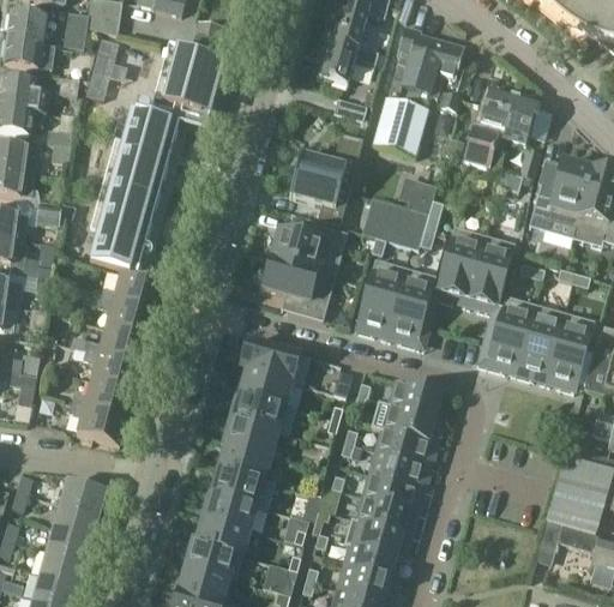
[(90,0),(89,10),(120,14),(122,0),(90,0)]
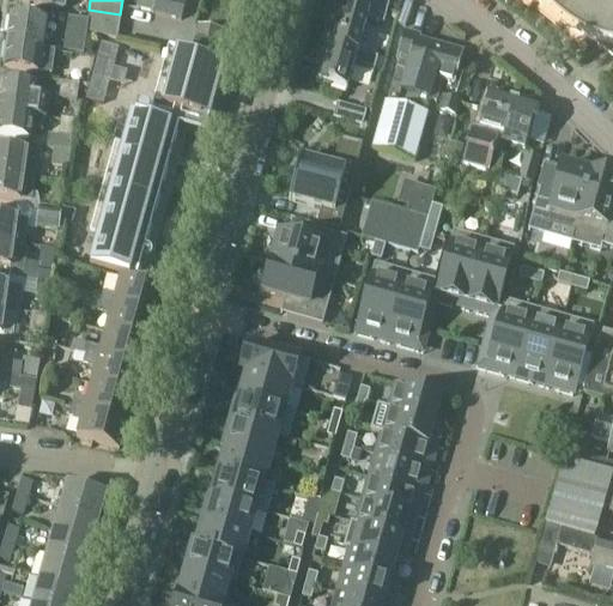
[(153,0),(152,5),(182,12),(184,0),(153,0)]
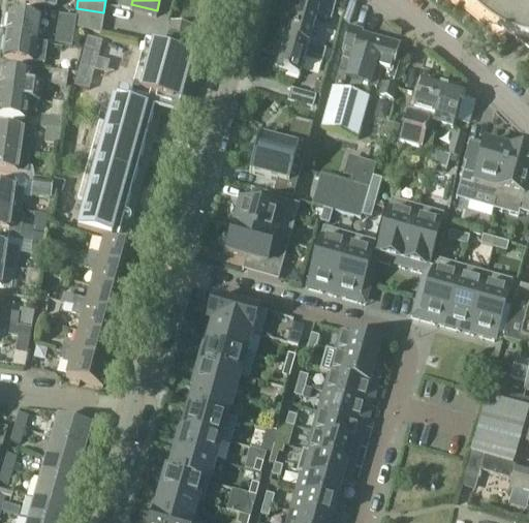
[(285,0),(284,6),(281,19),(293,23),(290,35),(309,40),(318,8),(333,12),(336,0),(285,0)]
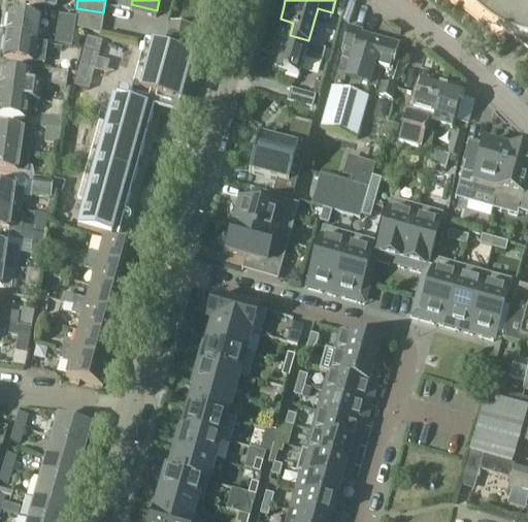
[(473,0),(527,45),(527,0),(473,0)]
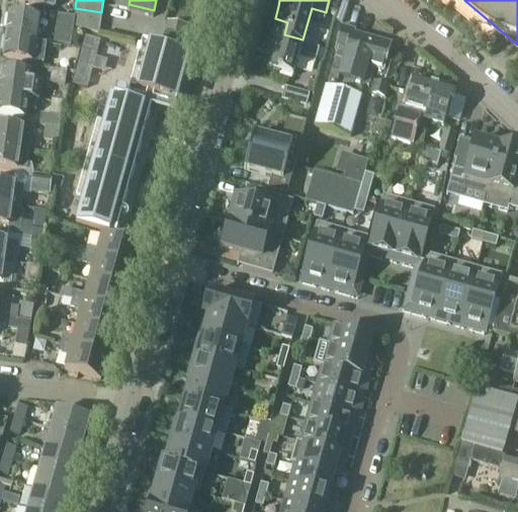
[(99,26),(101,12),(75,8),(75,12),(73,22),(99,26)]
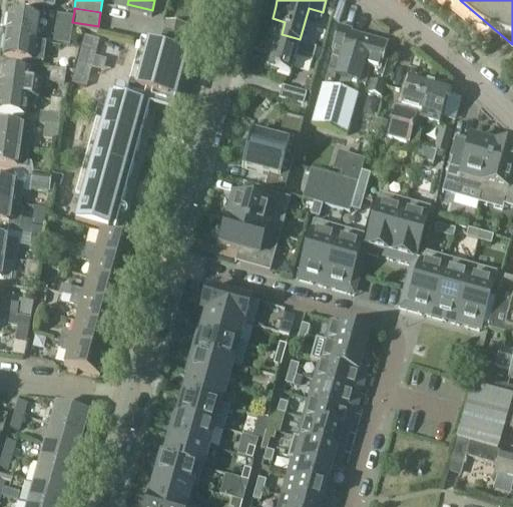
[(35,37),(39,13),(9,9),(7,26),(22,28),(21,37),(35,39),(35,37)]
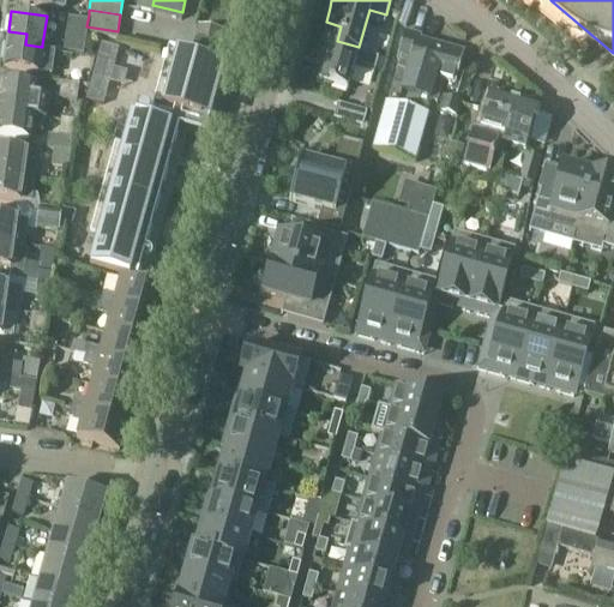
[(218,54),(226,25),(198,18),(191,47),(218,54)]
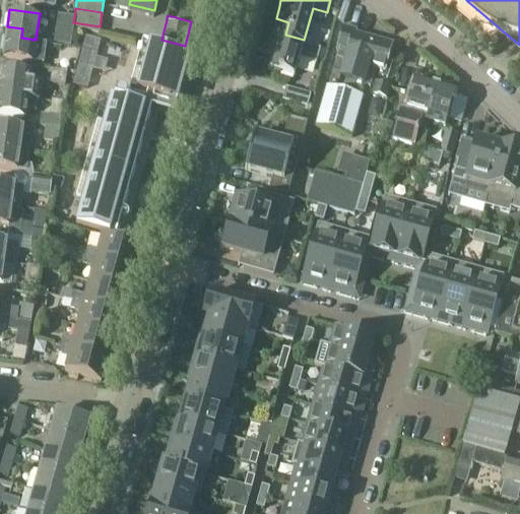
[(288,22),(276,18),(268,45),(273,46),(268,65),(295,72),(300,54),(317,59),(321,45),(304,40),(285,35),(288,22)]
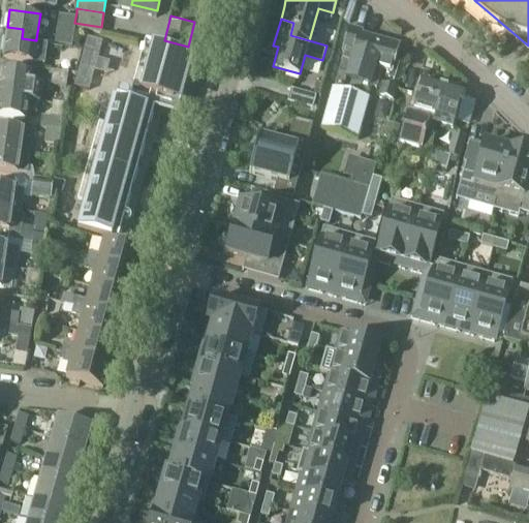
[(374,63),(382,34),(363,28),(364,25),(349,21),(342,47),(344,48),(334,84),(332,83),(320,122),(356,132),(368,93),(367,93),(370,82),(375,84),(379,69),(375,68),(376,64),(374,63)]
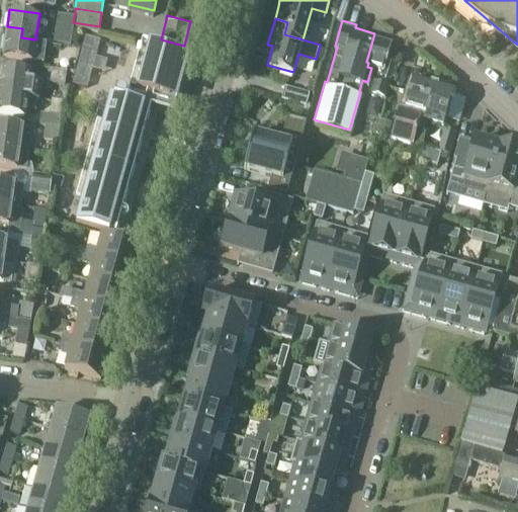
[(22,28),(7,26),(3,53),(33,57),(34,49),(44,51),(46,38),(35,37),(35,39),(21,37),(22,28)]
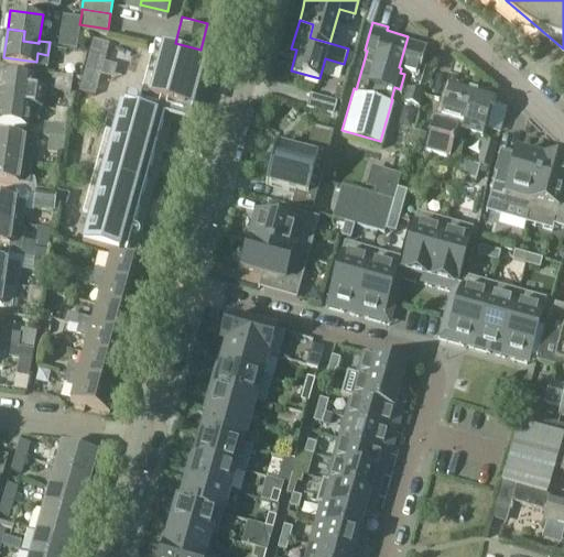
[(65,31),(64,42),(66,43),(77,44),(79,44),(80,33),(65,31)]
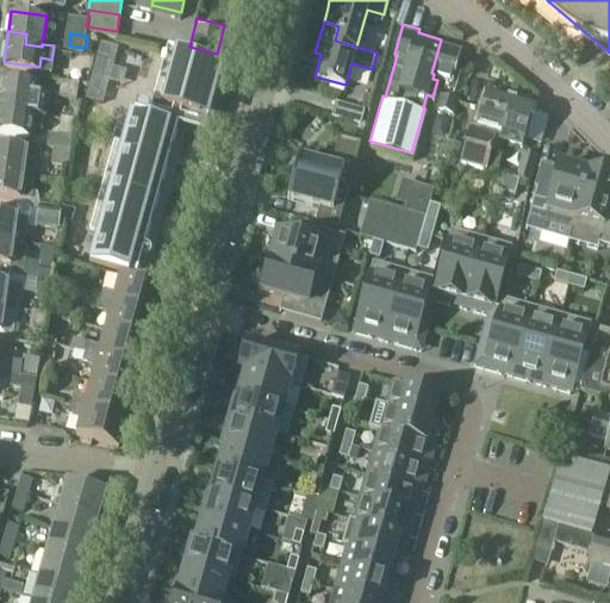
[(221,45),(242,51),(246,39),(224,33),(221,45)]
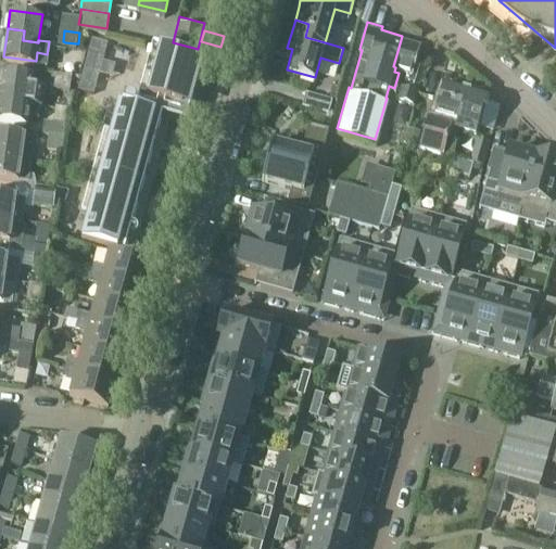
[(420,41),(402,36),(393,66),(395,67),(394,72),(399,73),(400,68),(406,71),(405,75),(415,78),(420,60),(415,59),(420,41)]
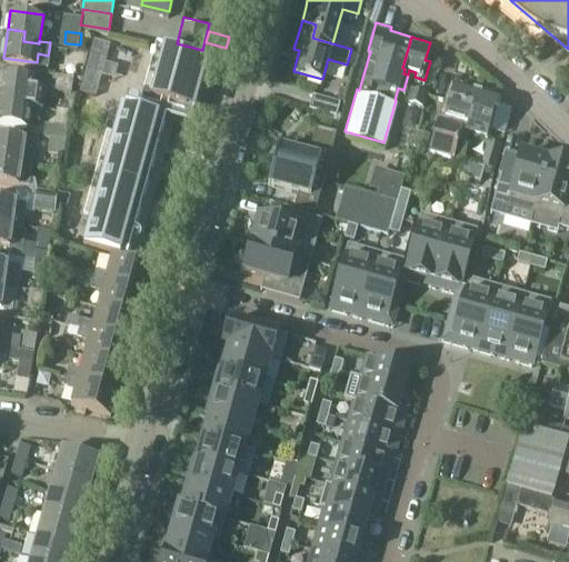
[(222,59),(226,48),(206,42),(203,53),(222,59)]
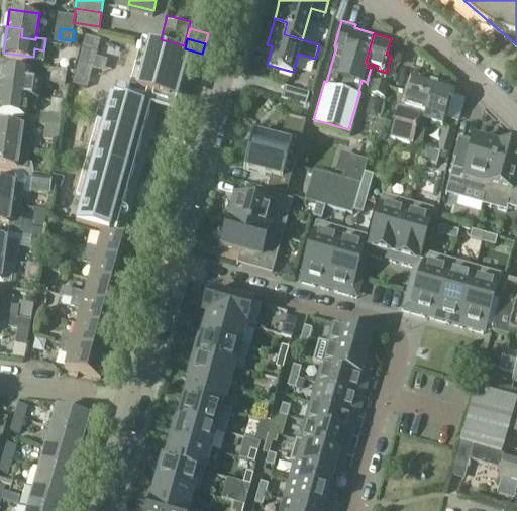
[(61,39),(59,52),(69,53),(71,40),(61,39)]
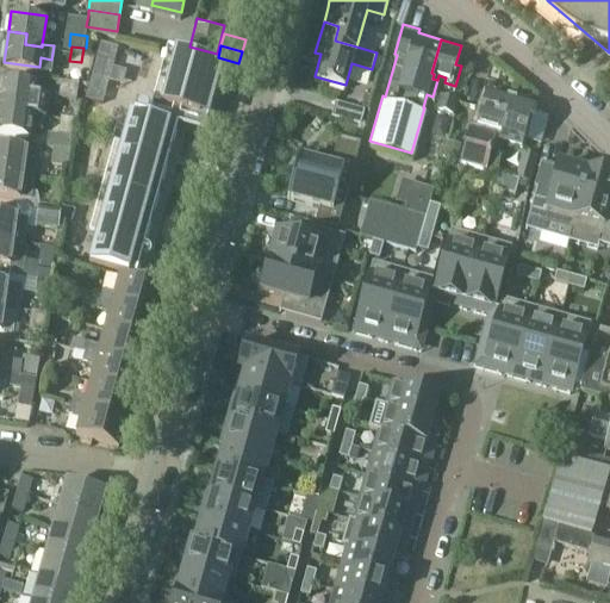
[(168,47),(161,73),(153,100),(157,101),(156,107),(206,120),(223,61),(168,47)]
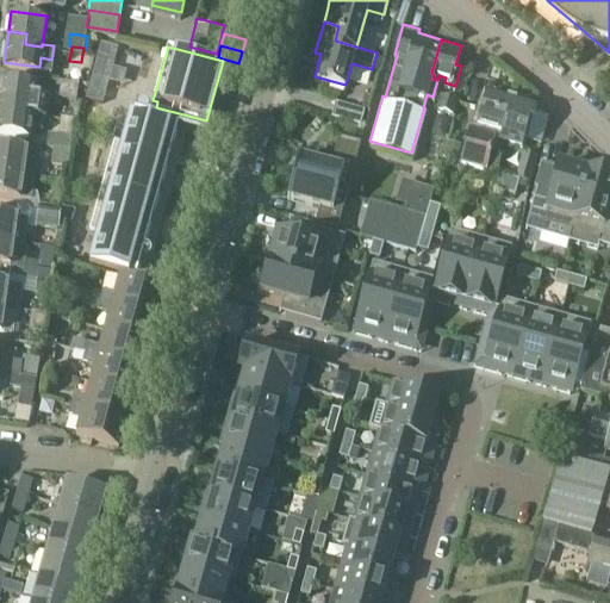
[(119,56),(95,50),(91,69),(114,75),(119,56)]
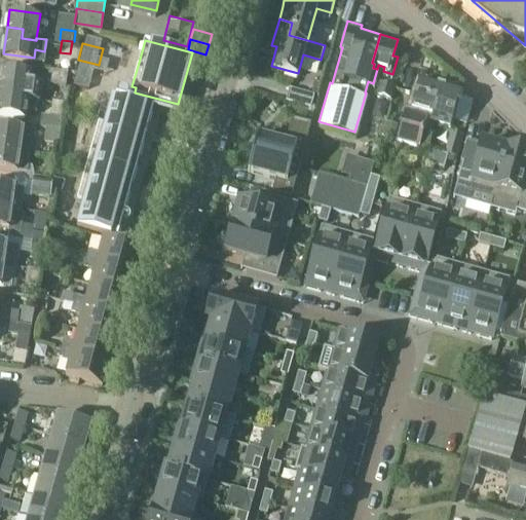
[(48,65),(46,79),(66,82),(68,68),(48,65)]
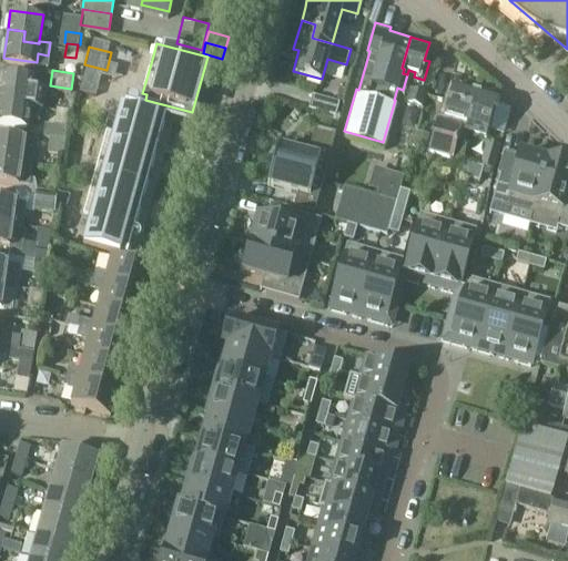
[(32,102),(41,103),(43,88),(32,87),(34,75),(1,71),(0,79),(0,88),(17,91),(16,102),(31,104),(32,102)]
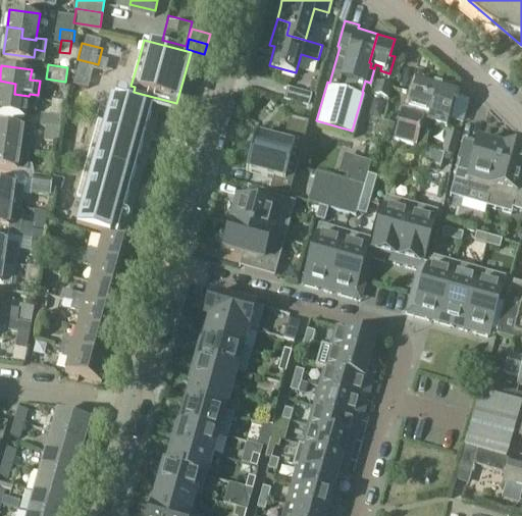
[(416,141),(420,126),(423,114),(425,111),(428,112),(437,81),(417,73),(413,87),(408,86),(394,135),(416,141)]
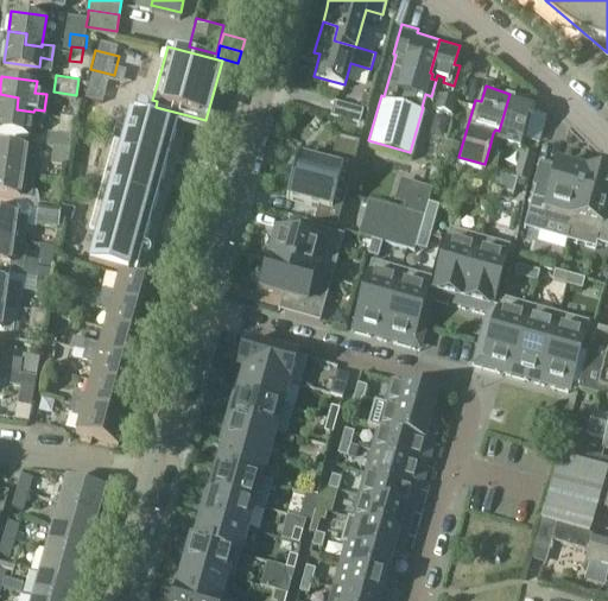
[(514,95),(510,94),(499,131),(495,130),(493,133),(521,141),(533,101),(530,100),(530,94),(518,90),(514,95)]
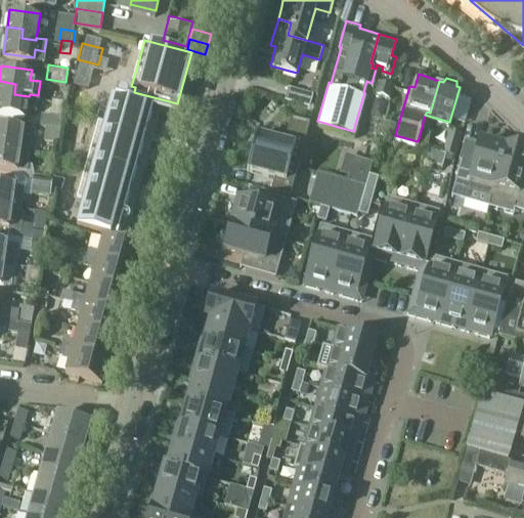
[(389,94),(392,82),(379,79),(376,91),(389,94)]
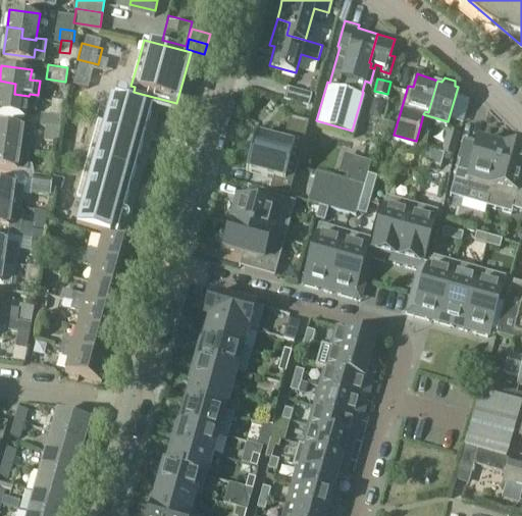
[(15,84),(0,81),(0,109),(25,113),(27,106),(37,107),(38,95),(30,94),(29,96),(14,94),(15,84)]
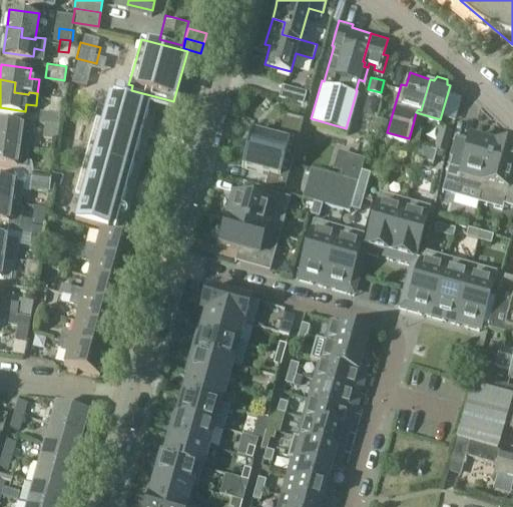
[(304,101),(307,89),(283,82),(280,94),(304,101)]
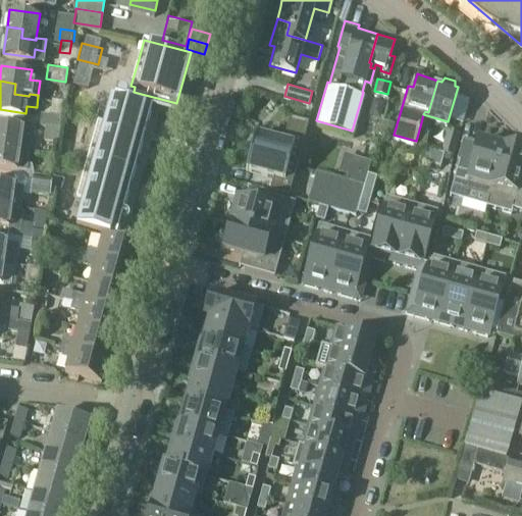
[(76,194),(84,196),(76,220),(116,231),(152,105),(111,94),(105,119),(98,117),(76,194)]
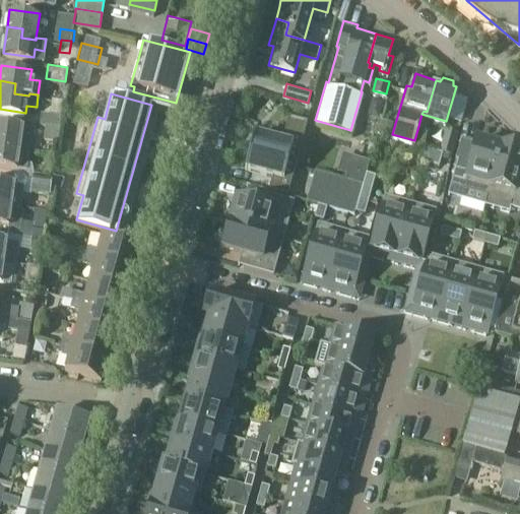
[(46,123),(59,124),(61,112),(42,110),(40,122),(46,123)]
